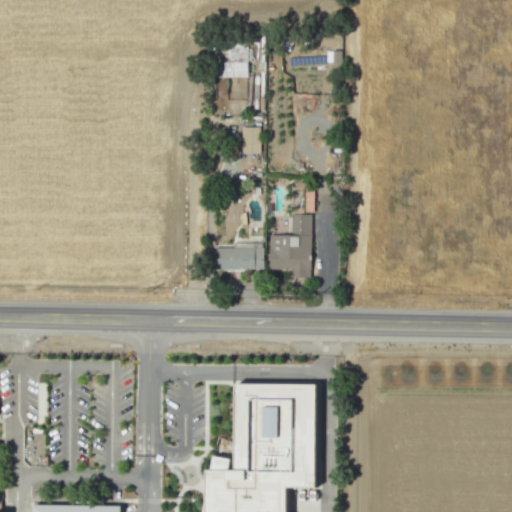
[(258,127),(240,127),(241,154),(259,153),(258,127)]
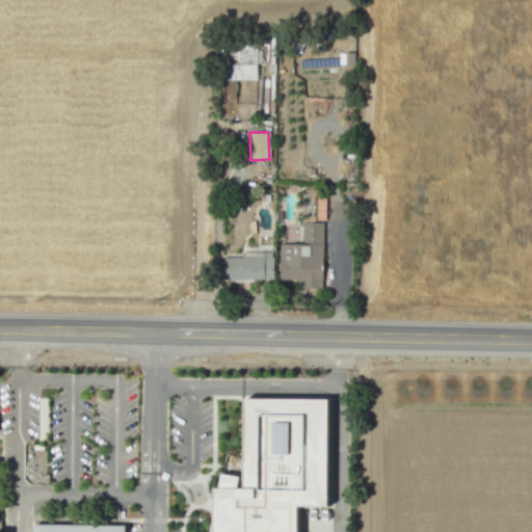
[(316,220),(324,220),(324,195),(315,195),(316,220)]
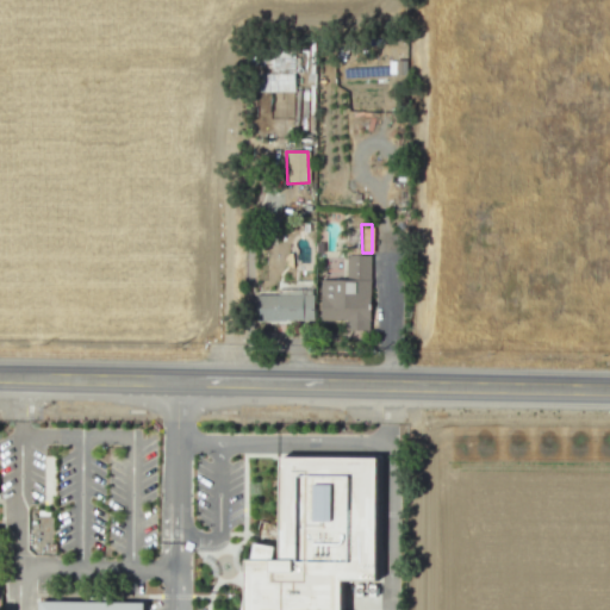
[(319,280),(319,321),(344,321),(344,330),(368,330),(369,255),(346,255),(346,280),(319,280)]
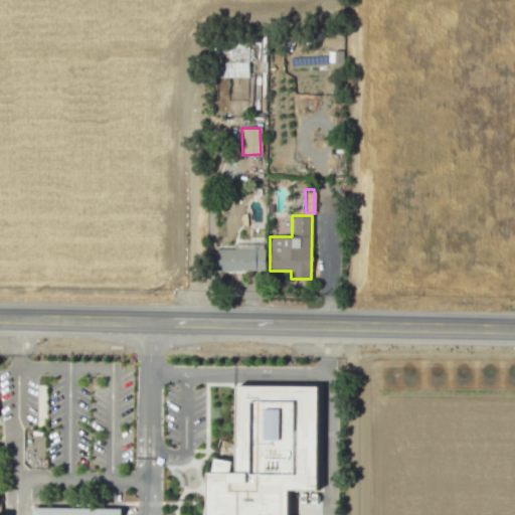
[(214,271),(264,272),(264,244),(233,244),(233,249),(214,248),(214,271)]
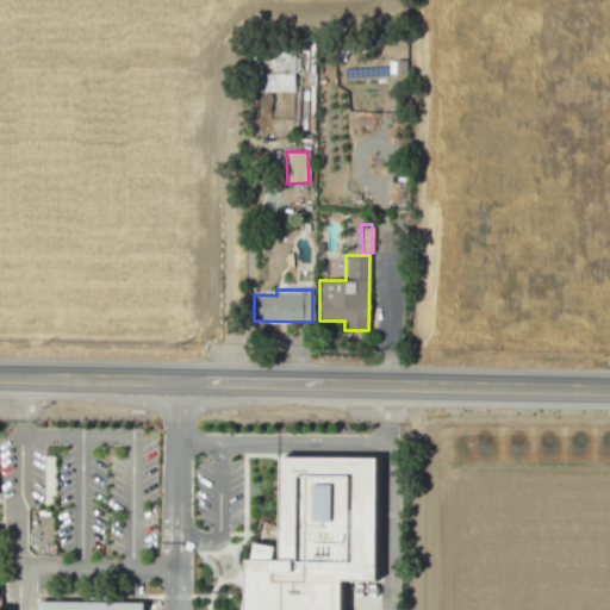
[(243,592),(240,609),(341,609),(341,580),(374,579),(377,456),(280,456),(279,559),(272,560),(274,547),(253,542),(249,560),(244,560),(243,592)]
